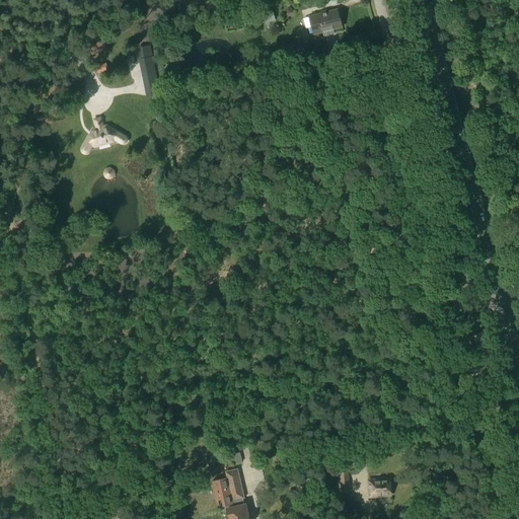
[(339,9),(309,16),(314,34),(323,31),(324,35),(335,33),(334,29),(343,26),(339,9)]
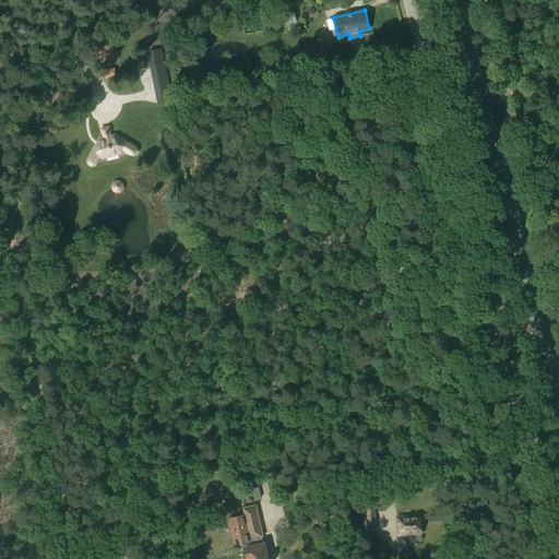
[(274,15),(277,26),(296,22),(294,11),(274,15)]
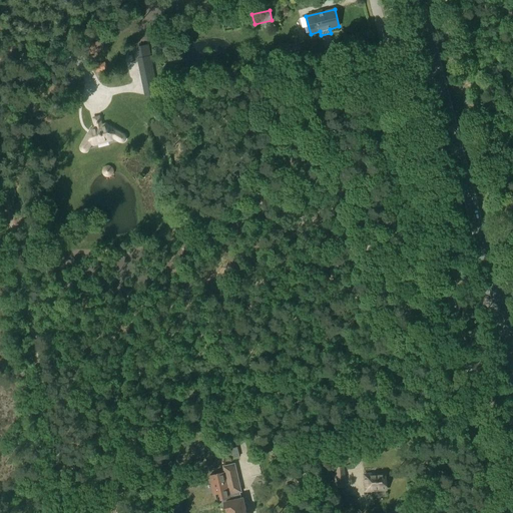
[(101,40),(88,43),(90,54),(104,51),(101,40)]
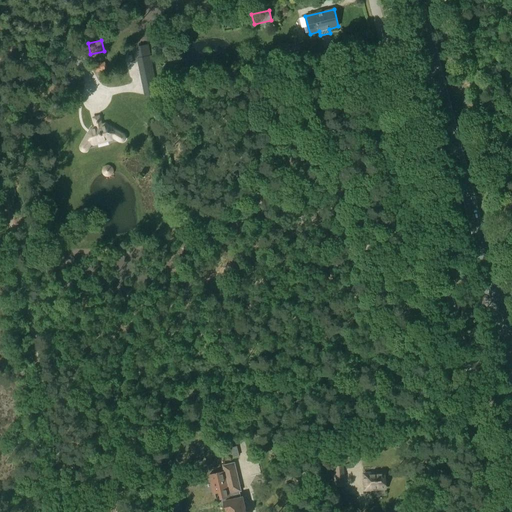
[(139,58),(150,56),(148,46),(137,48),(139,58)]
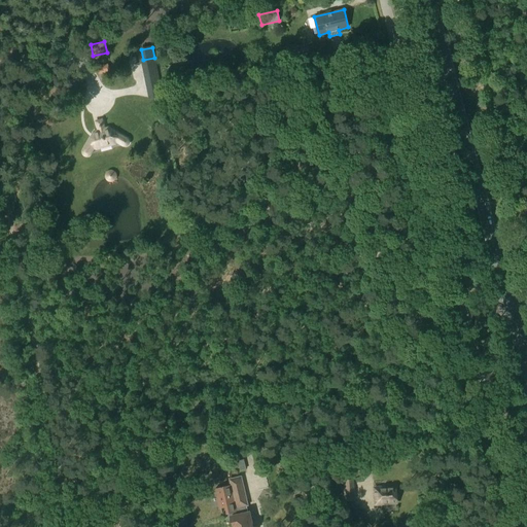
[(280,56),(271,58),(273,67),(282,64),(280,56)]
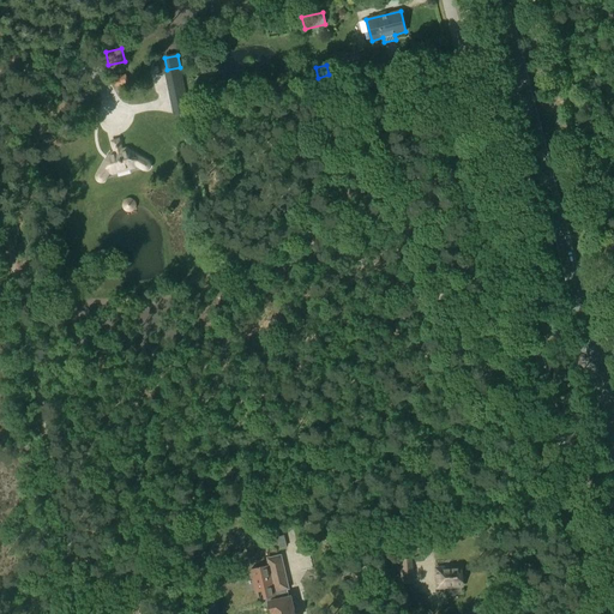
[(128,84),(126,74),(112,78),(114,88),(128,84)]
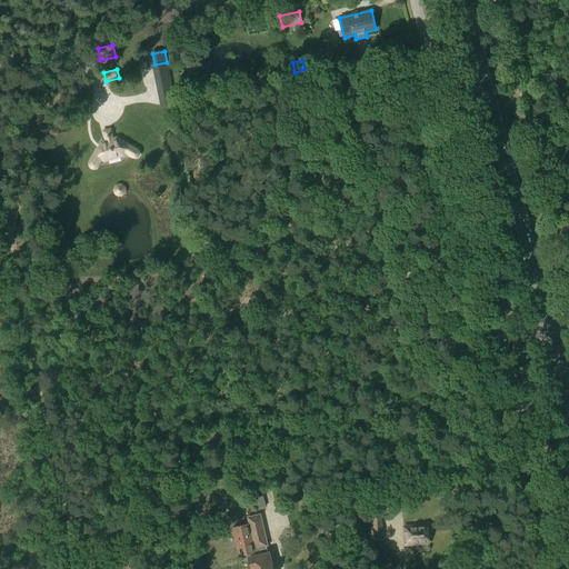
[(110,129),(103,131),(106,141),(102,142),(91,161),(91,162),(92,165),(93,166),(95,166),(96,166),(98,163),(99,165),(103,158),(107,157),(108,160),(121,157),(120,152),(123,151),(131,157),(132,156),(133,157),(136,156),(137,155),(138,153),(138,152),(136,150),(137,149),(118,138),(113,139),(110,129)]
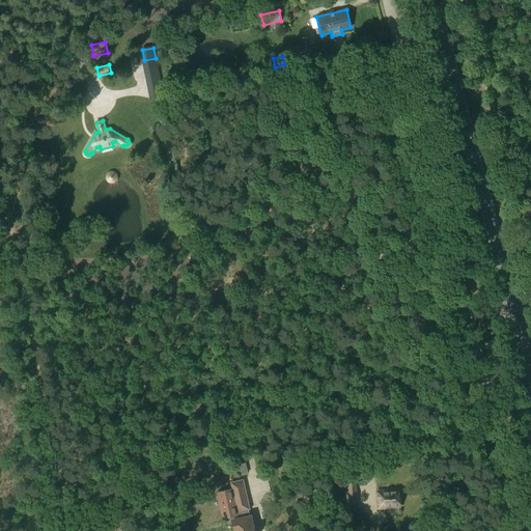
[(165,443),(166,454),(174,453),(172,442),(165,443)]
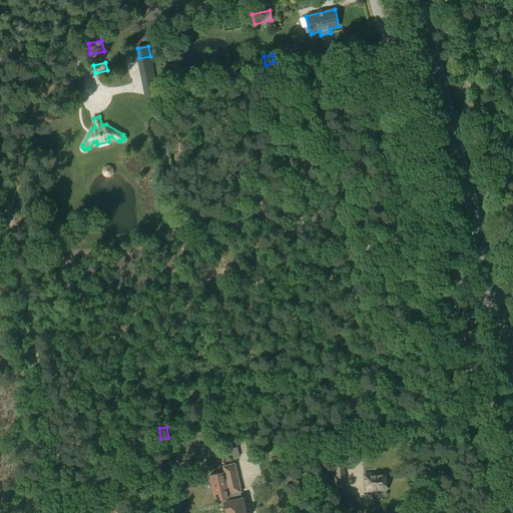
[(419,461),(413,462),(416,484),(422,483),(419,461)]
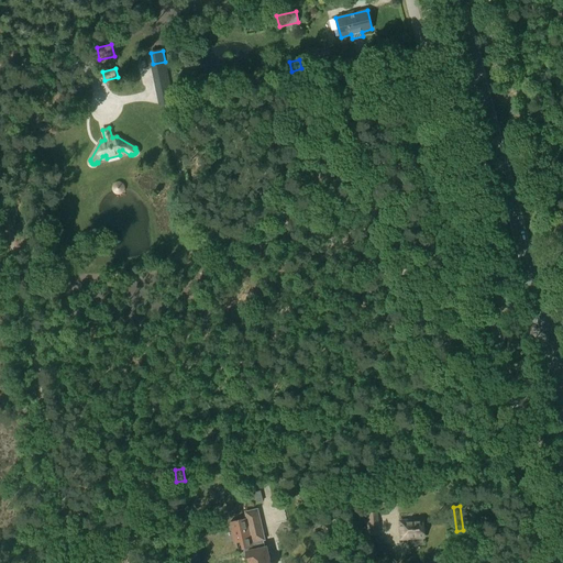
[(250,561),(250,562),(272,562),(267,547),(266,547),(264,540),(266,539),(264,532),(258,509),(246,511),(252,536),(251,536),(253,545),(255,544),(256,550),(254,551),(255,558),(261,556),(261,559),(256,560),(256,562),(253,562),(253,560),(250,561)]
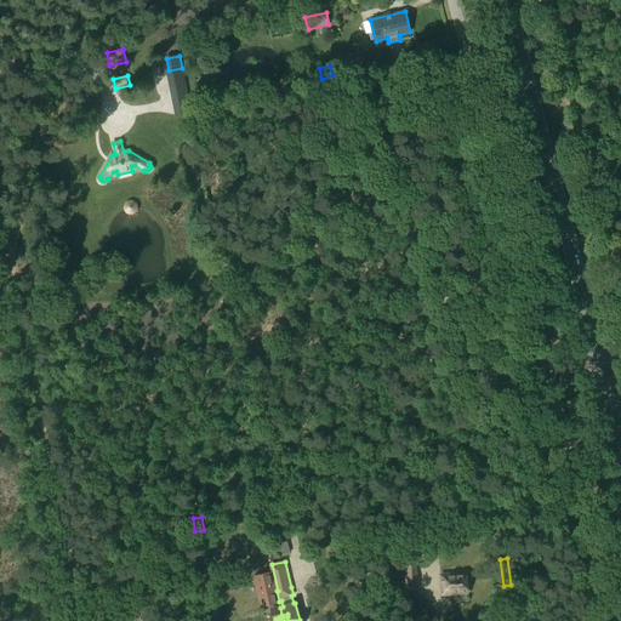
[(278,591),(272,564),(271,565),(273,571),(256,576),(261,598),(268,597),(269,604),(273,604),(275,619),(279,617),(279,620),(283,620),(283,617),(288,616),(288,614),(281,615),(280,608),(283,607),(281,600),(279,602),(277,591),(278,591)]
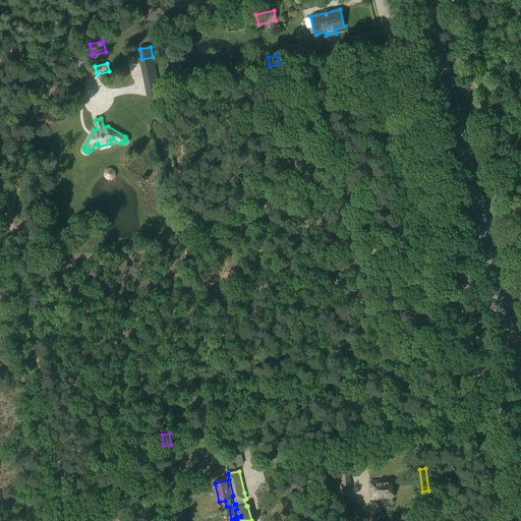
[(391,481),(370,482),(371,499),(392,498),(391,481)]
